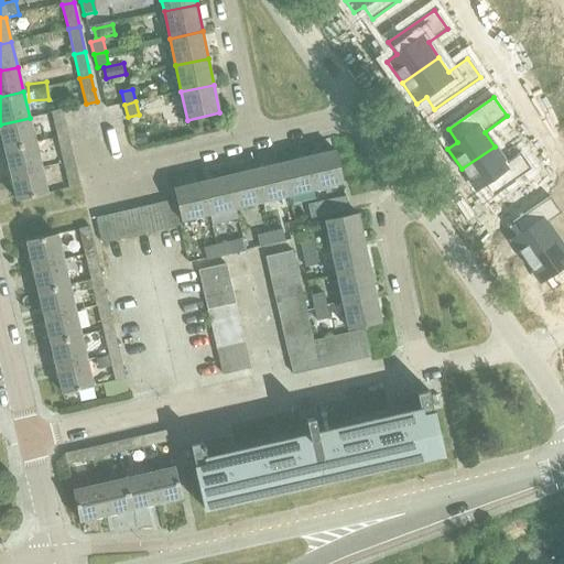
[(51,112),(57,137),(69,134),(63,109),(51,112)]
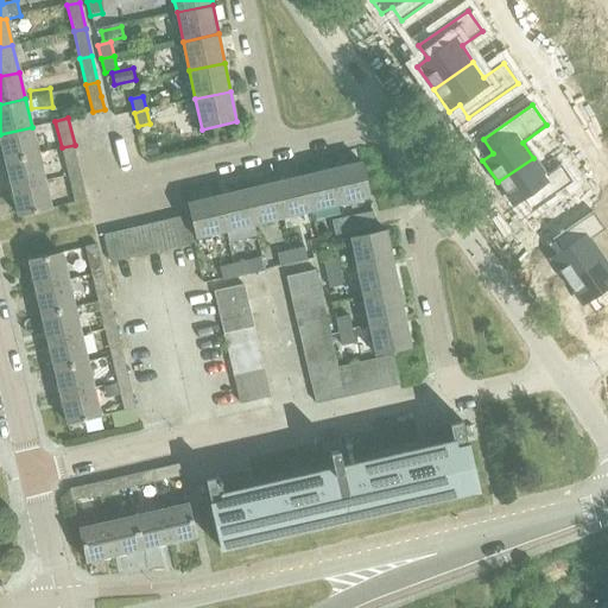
[(0,134),(0,138),(6,162),(38,153),(32,127),(0,134)]
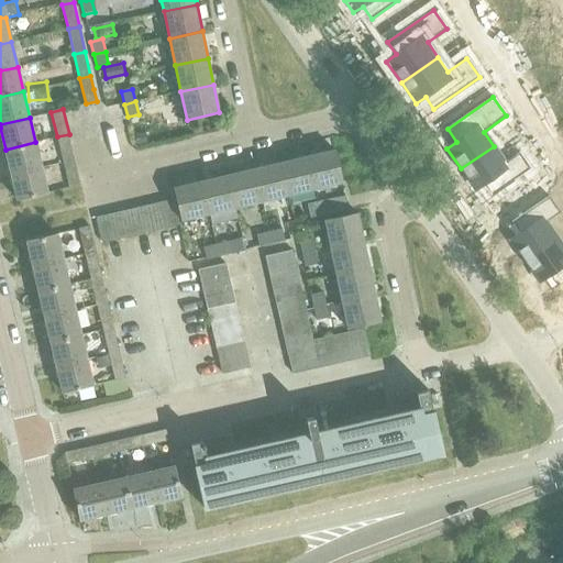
[(57,136),(64,163),(76,159),(69,134),(57,136)]
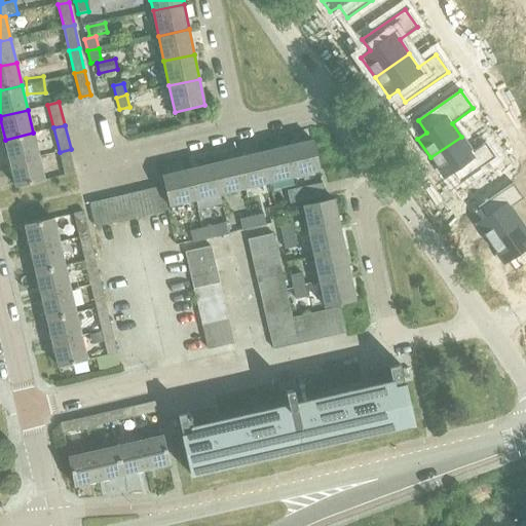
[(5,140),(10,163),(38,156),(33,133),(5,140)]
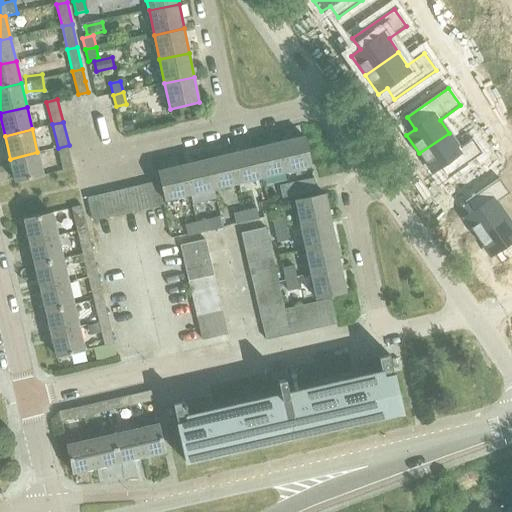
[(449,133),(419,153),(432,172),(441,166),(448,177),(482,154),(472,139),(459,148),(449,133)]
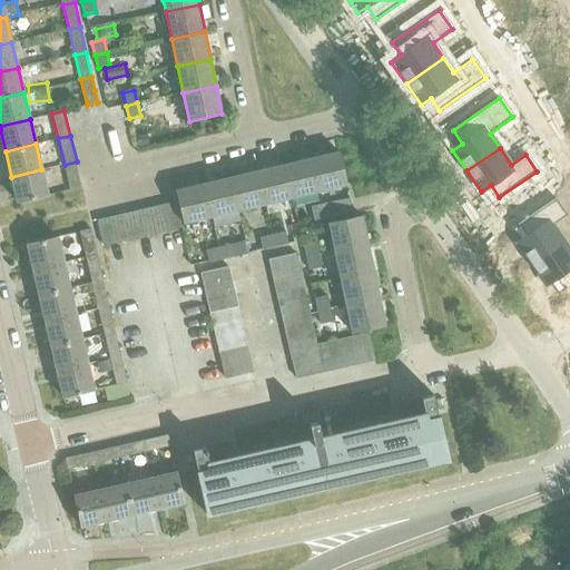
[(338,153),(311,159),(318,193),(346,186),(338,153)]
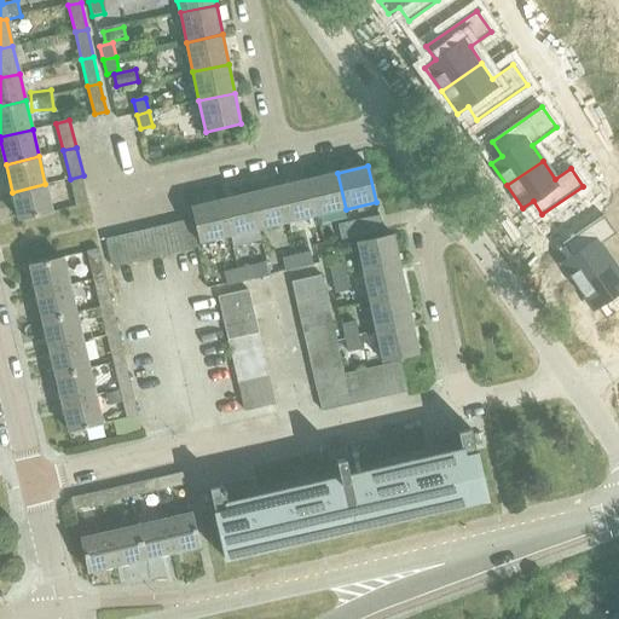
[(337,173),(307,179),(316,215),(346,209),(337,173)]
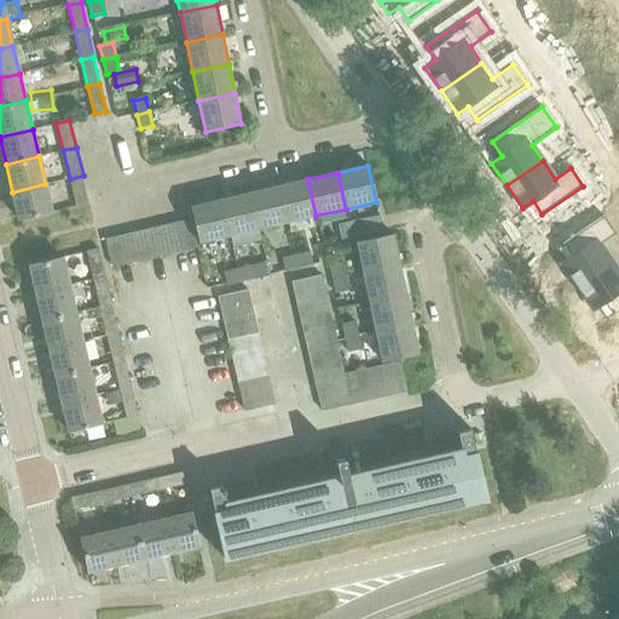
[(84,175),(70,179),(77,206),(91,203),(84,175)]
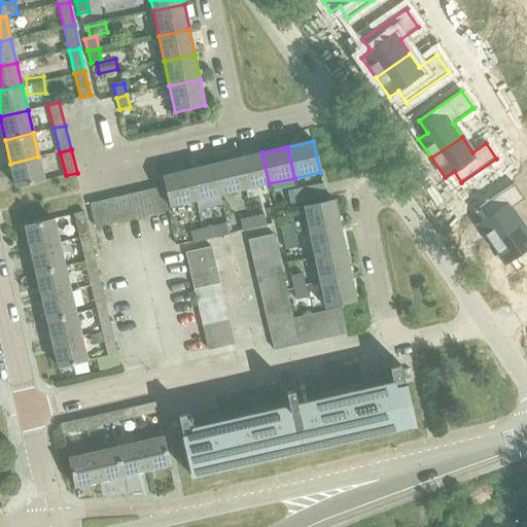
[(261,152),(237,159),(244,189),(269,183),(261,152)]
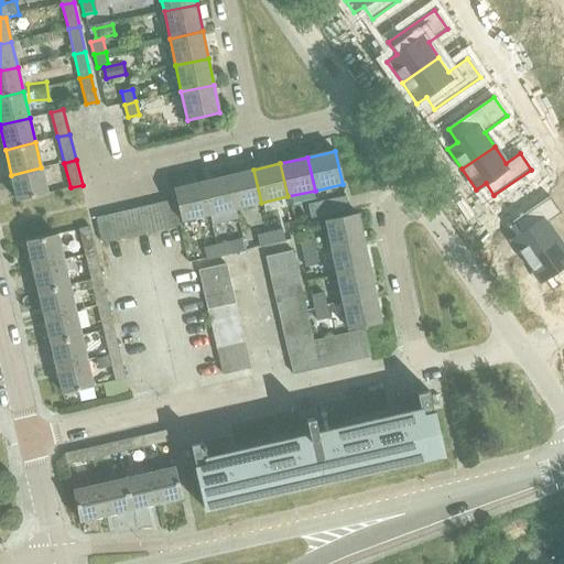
[(41,167),(11,175),(18,201),(47,193),(41,167)]
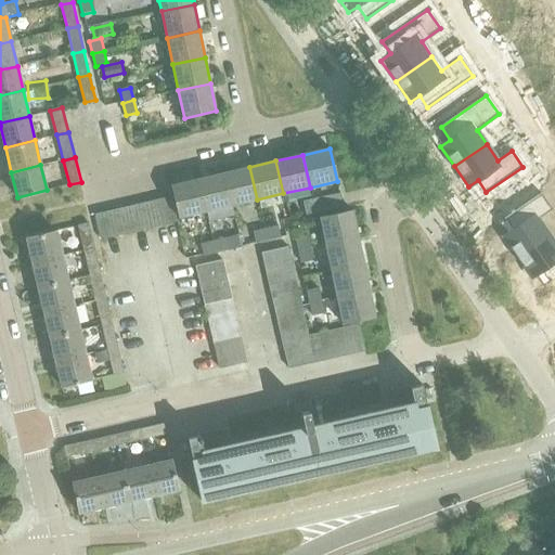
[(249,167),(223,173),(231,205),(257,199),(249,167)]
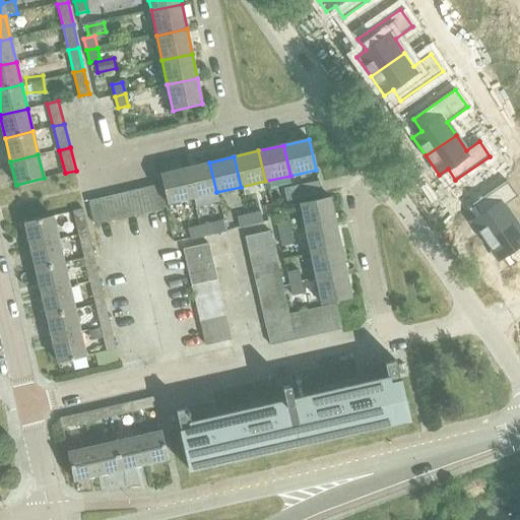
[(192,198),(216,192),(209,163),(185,168),(192,198)]
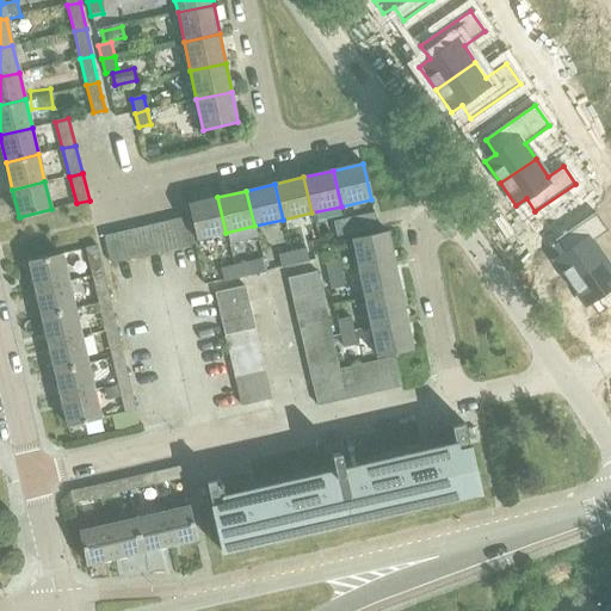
[(226,233),(217,197),(189,204),(197,240),(226,233)]
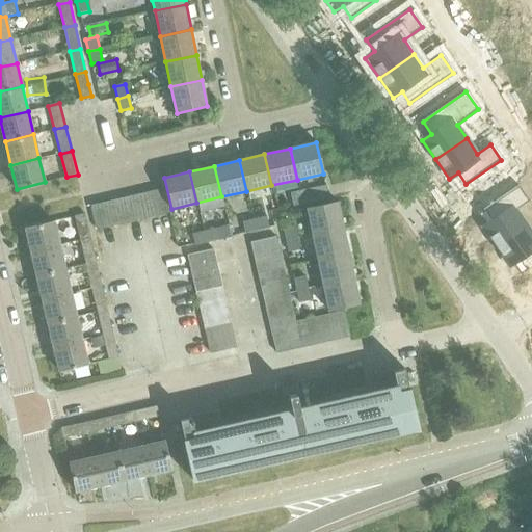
[(326,186),(299,191),(303,205),(329,198),(326,186)]
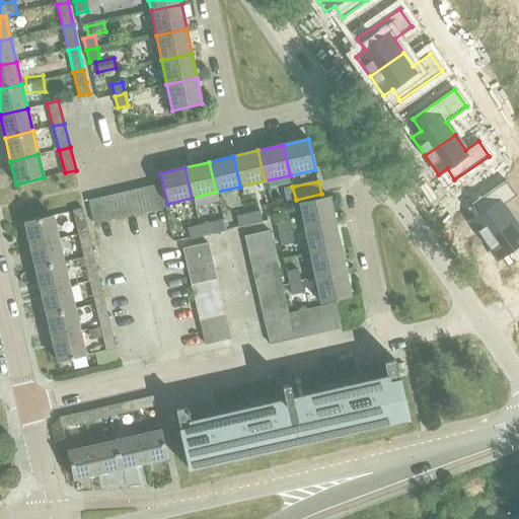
[(479,216),(470,222),(484,240),(514,220),(503,205),(516,196),(506,181),(472,205),(479,216)]
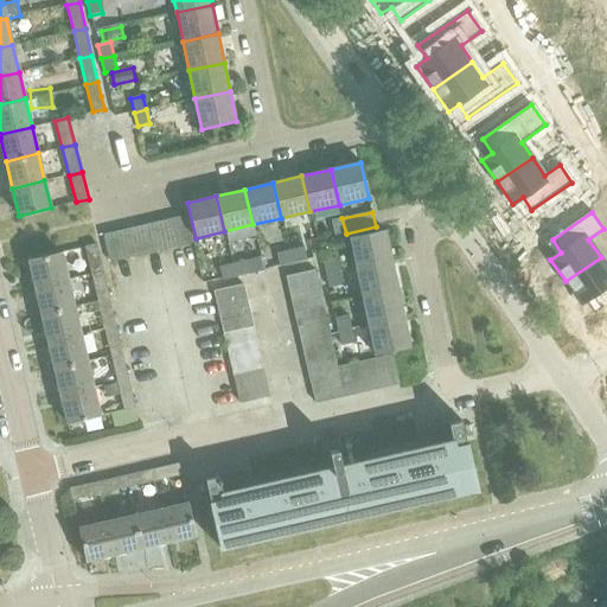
[(187,216),(146,225),(152,253),(193,243),(187,216)]
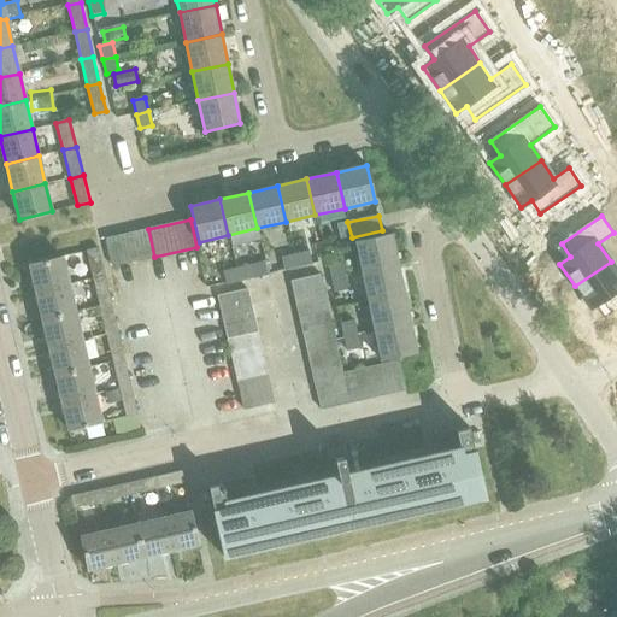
[(352,238),(347,222),(336,224),(340,240),(352,238)]
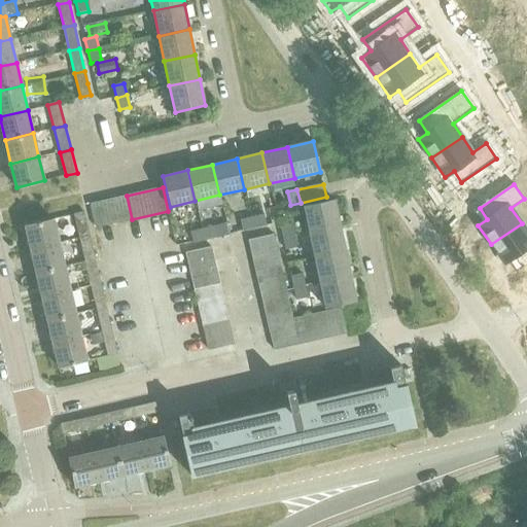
[(132,219),(127,196),(90,204),(96,229),(132,219)]
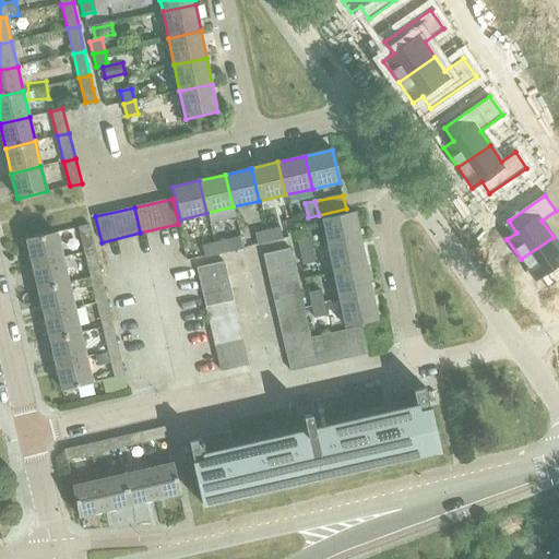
[(322,218),(328,246),(360,238),(355,212),(322,218)]
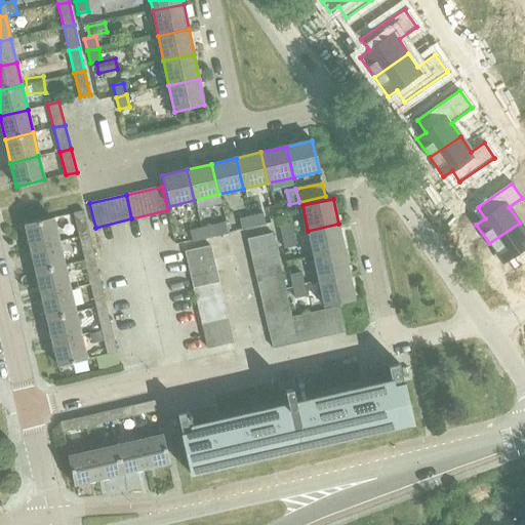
[(74,212),(80,237),(90,235),(84,209),(74,212)]
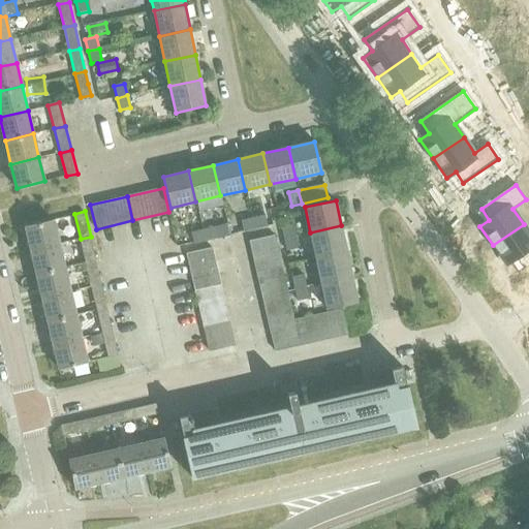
[(266,216),(253,218),(256,229),(268,226),(266,216)]
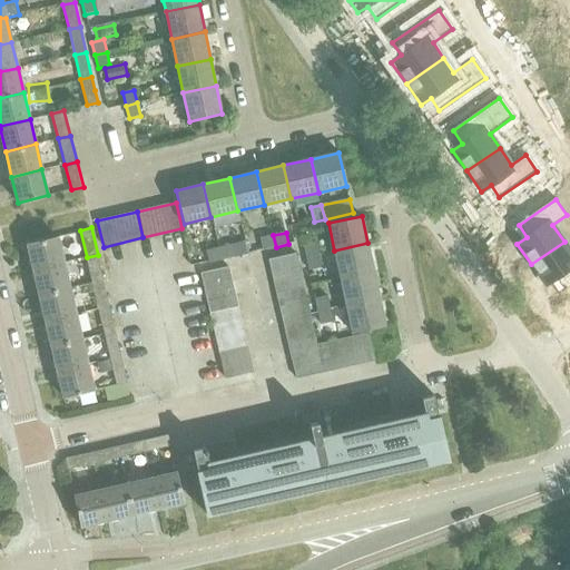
[(276,247),(273,235),(261,238),(263,249),(276,247)]
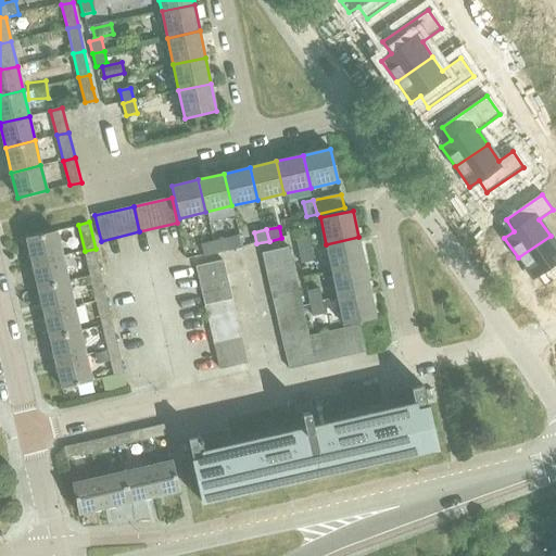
[(26,238),(33,263),(62,256),(55,230),(26,238)]
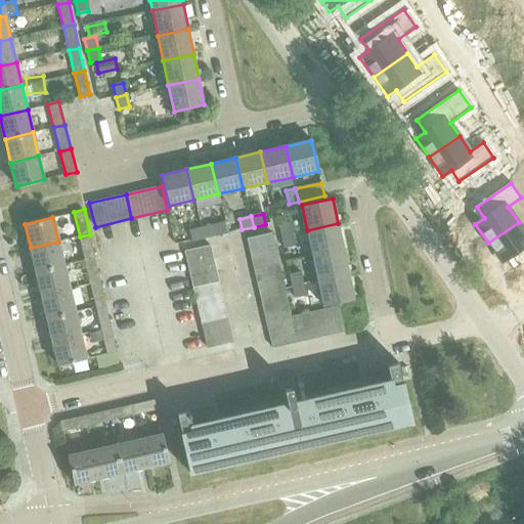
[(523,229),(519,222),(488,243),(503,263),(511,257),(518,267),(523,262),(523,229)]
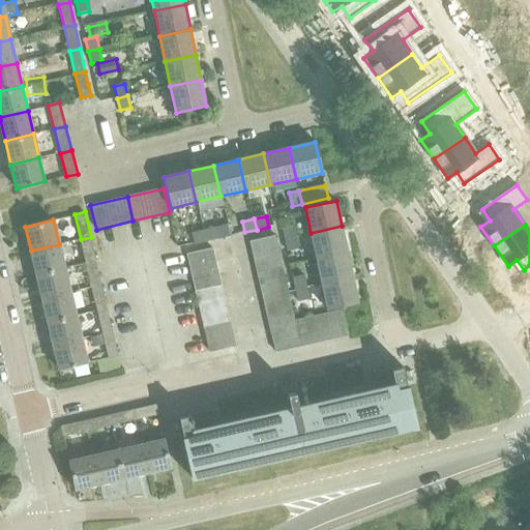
[(283,228),(285,239),(295,237),(293,226),(283,228)]
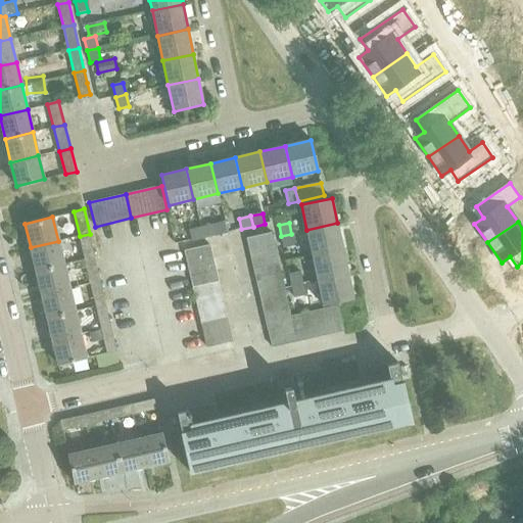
[(306,230),(312,254),(343,247),(337,223),(306,230)]
